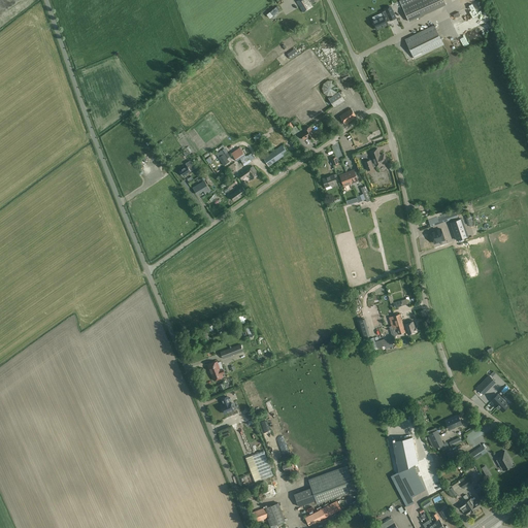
[(300,0),(298,0),(297,1),(301,8),(303,11),(309,8),(306,4),(304,5),(300,0)]
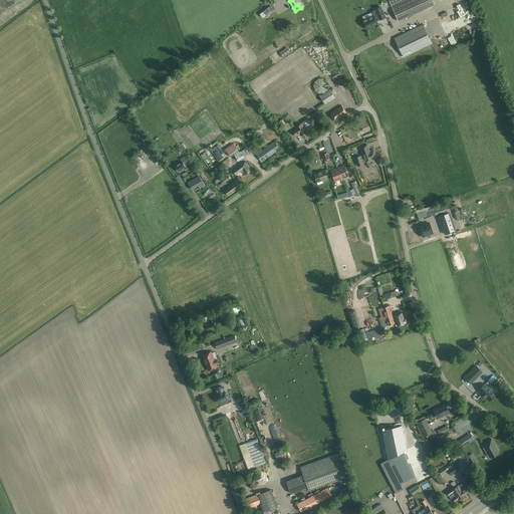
[(390,0),(389,0),(398,20),(435,4),(432,0),(390,0)]
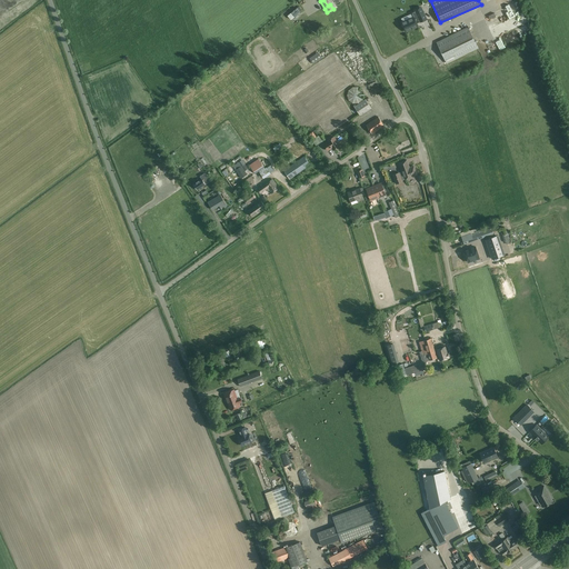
[(427,19),(421,7),(415,10),(416,11),(420,20),(420,22),(427,19)]
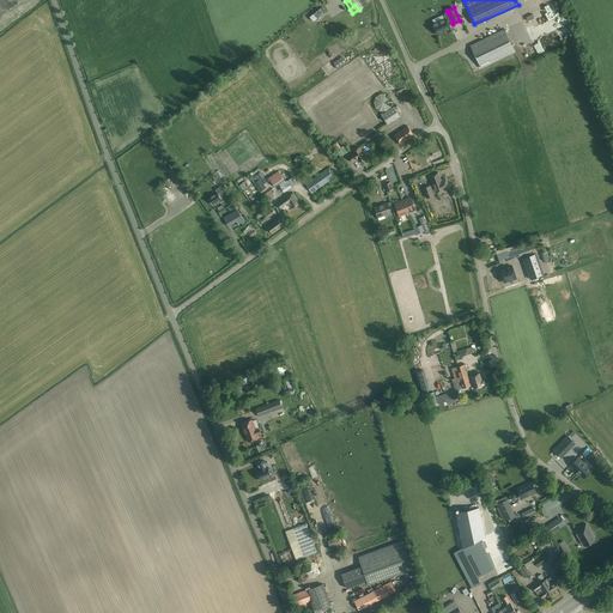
[(314,14),(310,17),(314,22),(317,18),(323,12),(321,8),(320,8),(314,14)]
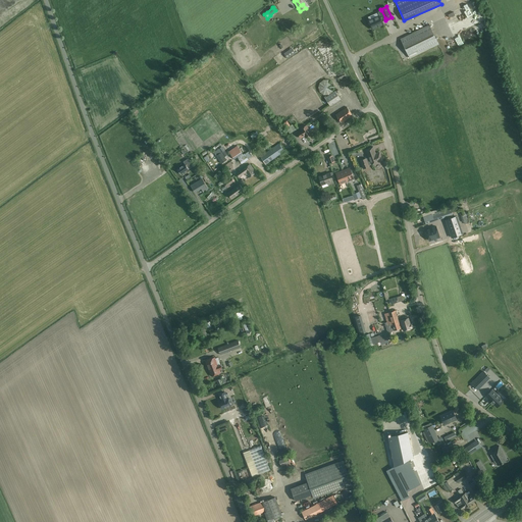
[(385,18),(381,10),(378,12),(379,15),(368,20),(372,30),(383,24),(381,20),(385,18)]
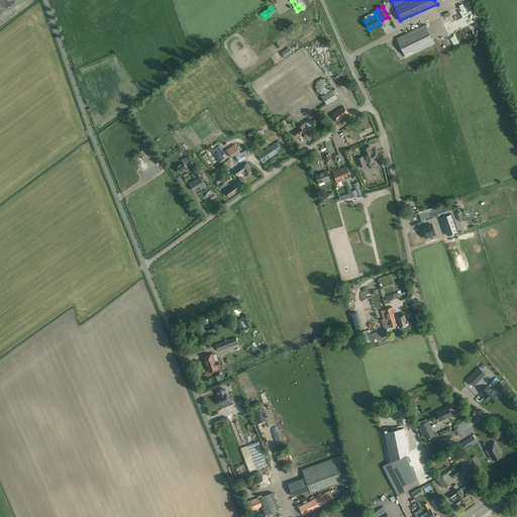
[(425,24),(397,38),(406,58),(434,43),(425,24)]
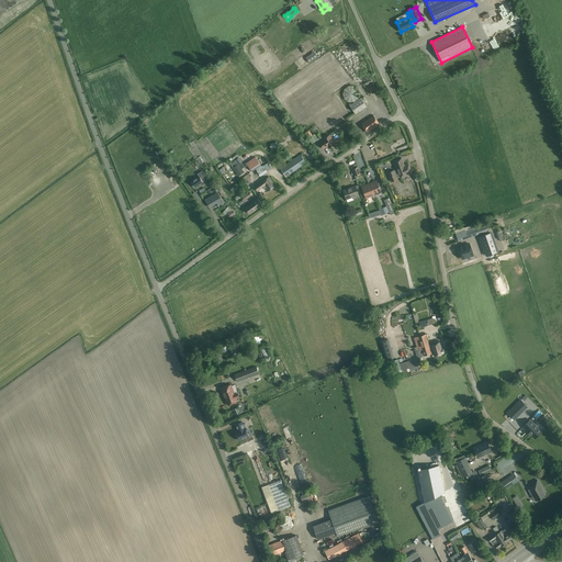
[(355,102),(359,99),(360,93),(358,89),(353,86),(349,86),(345,89),(343,94),(345,99),(349,102),(355,102)]
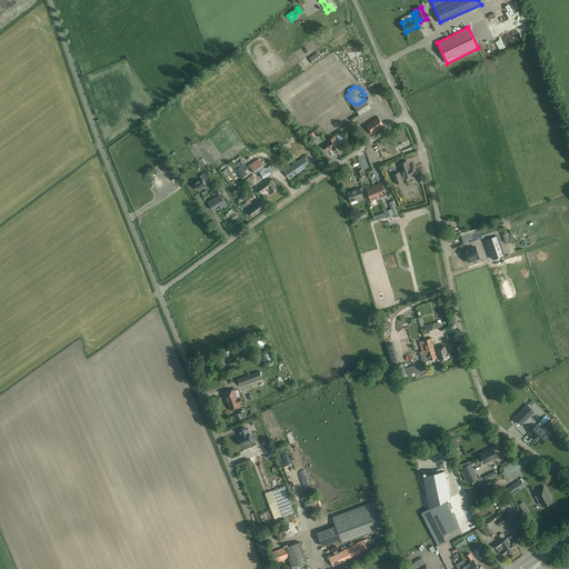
[(360,116),(372,108),(366,99),(356,106),(356,105),(353,106),(360,116)]
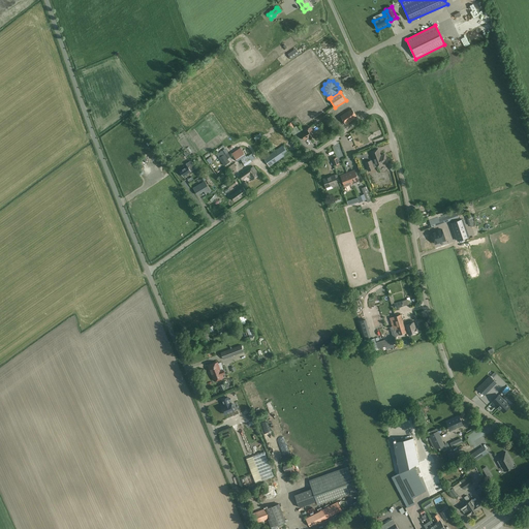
[(358,117),(351,109),(340,116),(346,124),(358,117)]
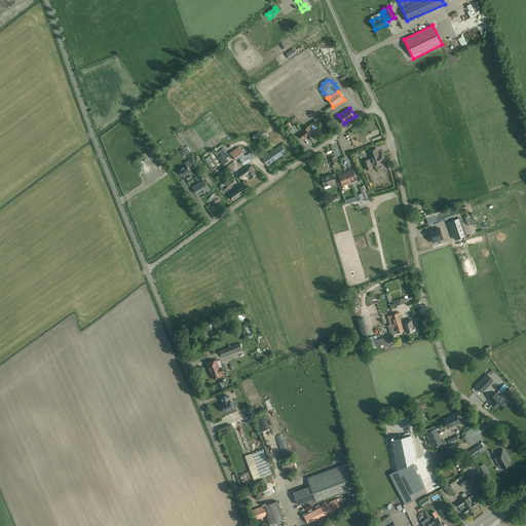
[(288,129),(289,129),(292,126),(293,126),(290,121),(285,125),(288,129)]
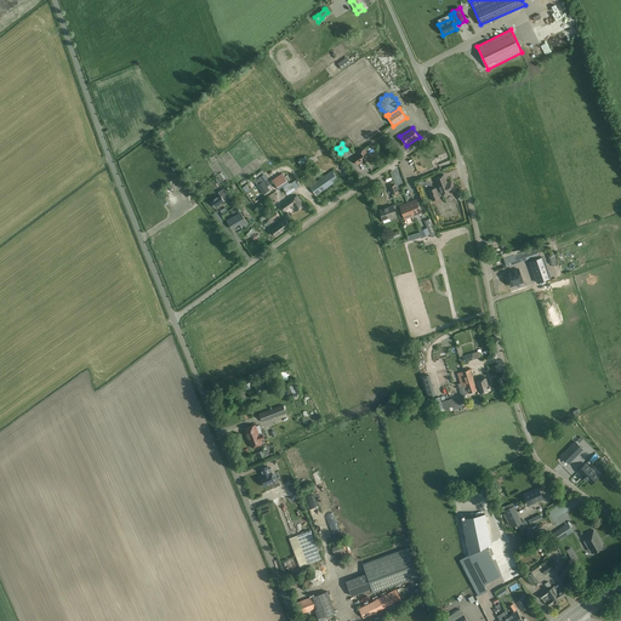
[(353,158),(358,165),(363,163),(364,165),(371,160),(365,149),(357,154),(358,155),(353,158)]
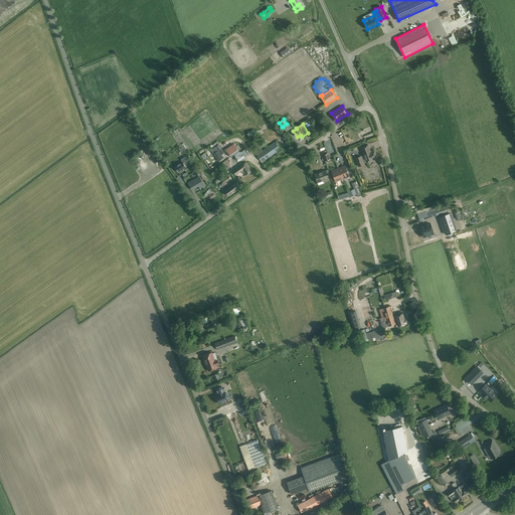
[(276,141),(258,154),(263,162),(281,149),(276,141)]
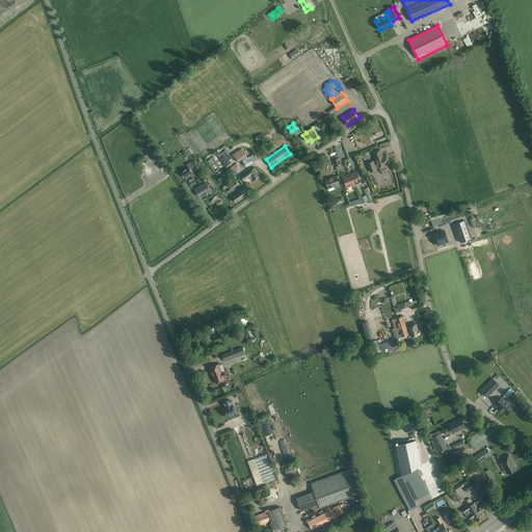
[(227,150),(218,155),(227,166),(231,163),(230,161),(232,159),(232,158),(233,157),(227,150)]
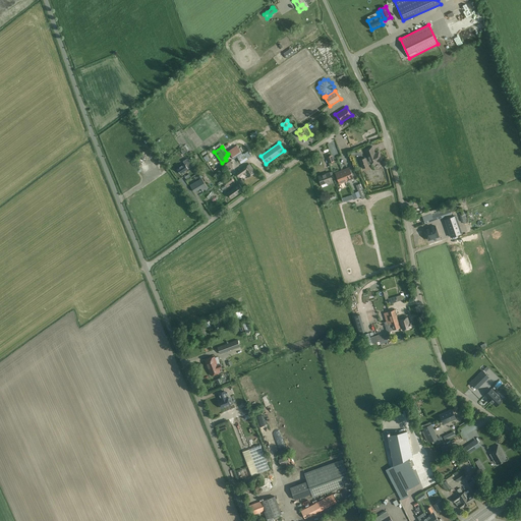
[(379,152),(374,154),(372,147),(365,149),(368,158),(366,159),(365,158),(360,160),(363,168),(368,166),(368,165),(370,164),(382,160),(379,152)]
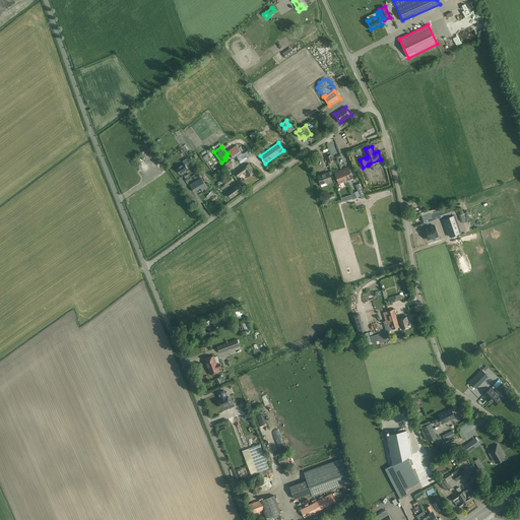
[(242,153),(237,156),(241,164),(248,158),(247,157),(251,155),(248,151),(244,153),(242,154),(242,153)]
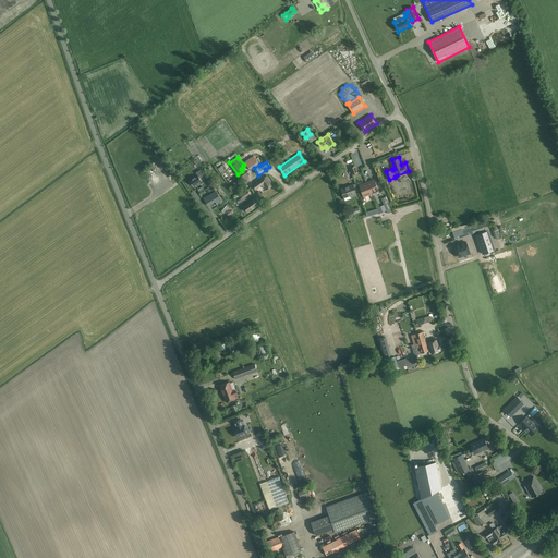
[(194,186),(206,178),(201,170),(196,173),(198,176),(190,181),(194,186)]
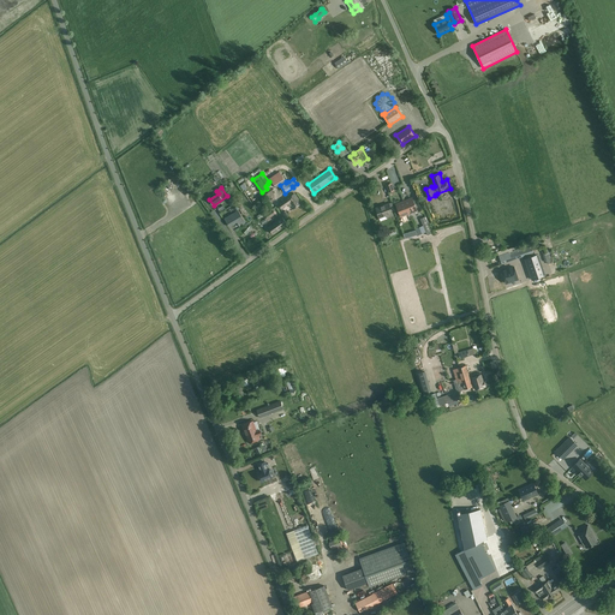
[(294,193),(278,206),(281,209),(287,204),(290,207),(291,206),(293,209),(302,203),(294,193)]
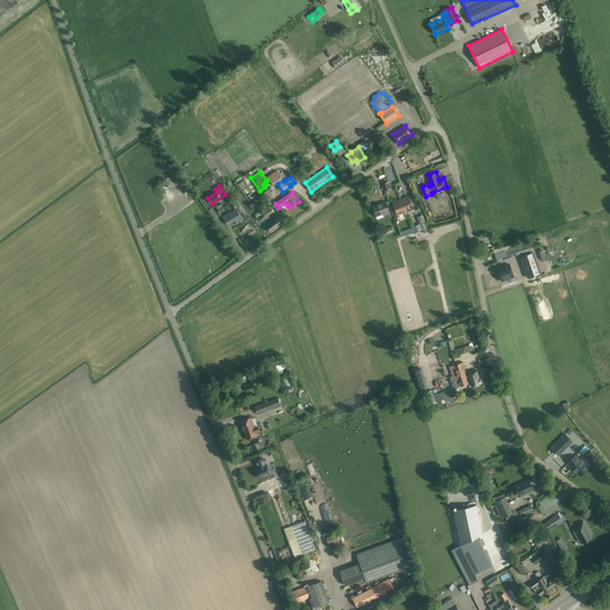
[(400,200),(406,215),(409,213),(408,211),(414,209),(409,197),(400,200)]
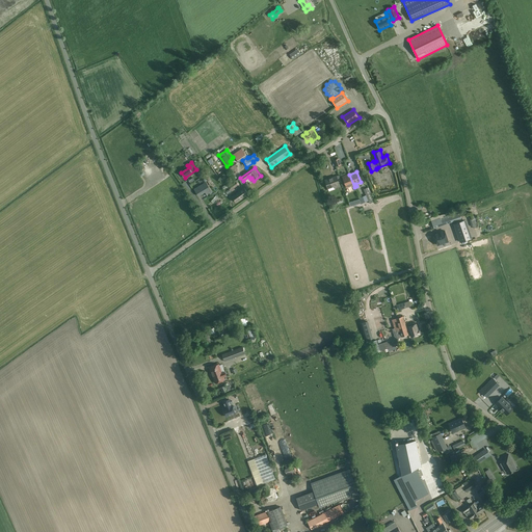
[(352,185),(353,188),(354,187),(349,175),(343,177),(347,187),(352,185)]
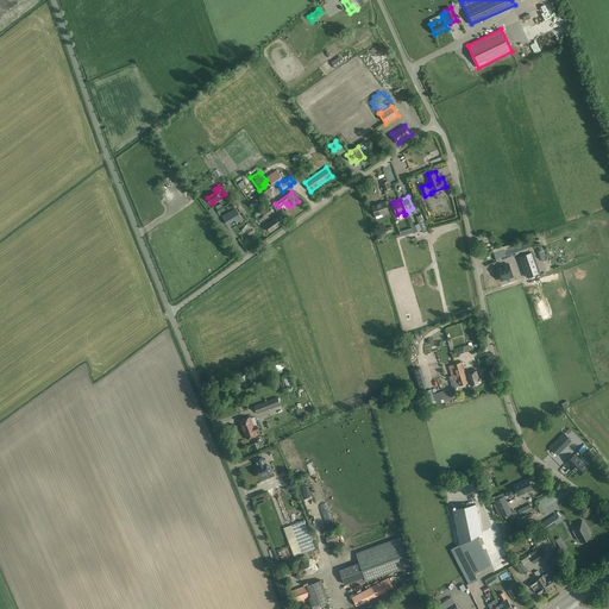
[(385,201),(372,206),(376,215),(383,213),(383,214),(389,213),(388,209),(385,202),(385,201)]
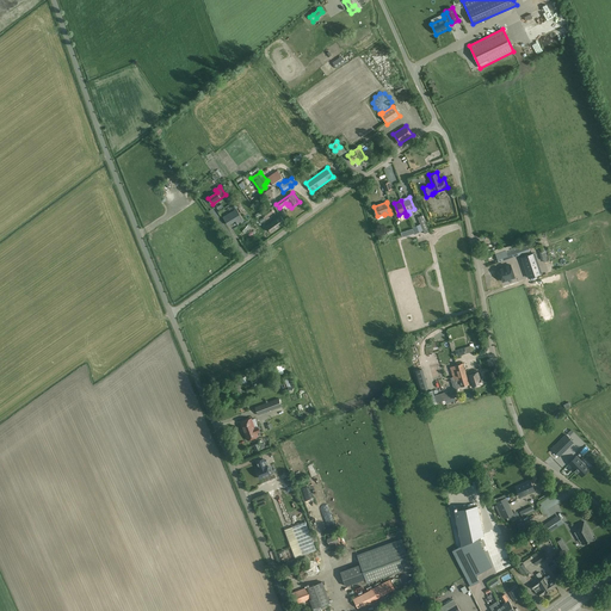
[(235,210),(228,215),(223,217),(228,224),(235,221),(238,224),(244,221),(238,209),(235,205),(233,207),(235,210)]
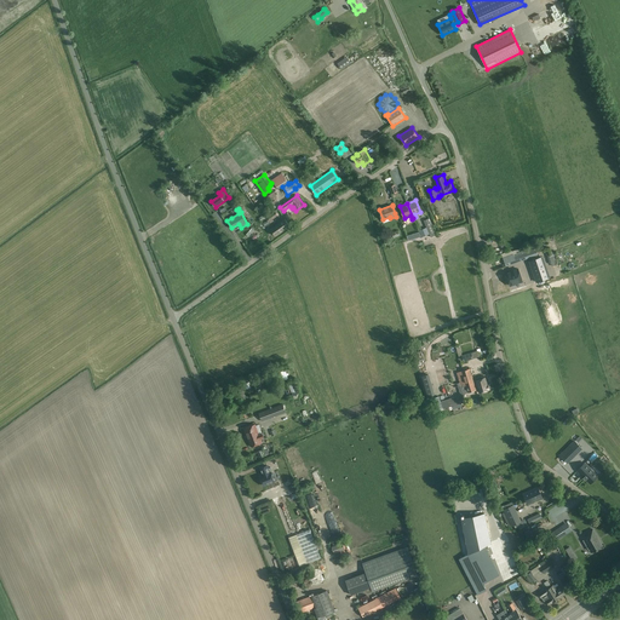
[(270,220),(277,216),(275,211),(268,216),(270,220)]
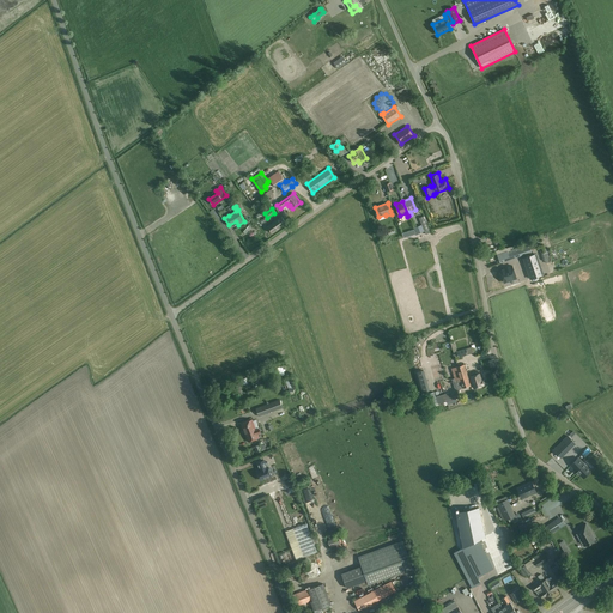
[(286,224),(281,217),(267,226),(273,234),(286,224)]
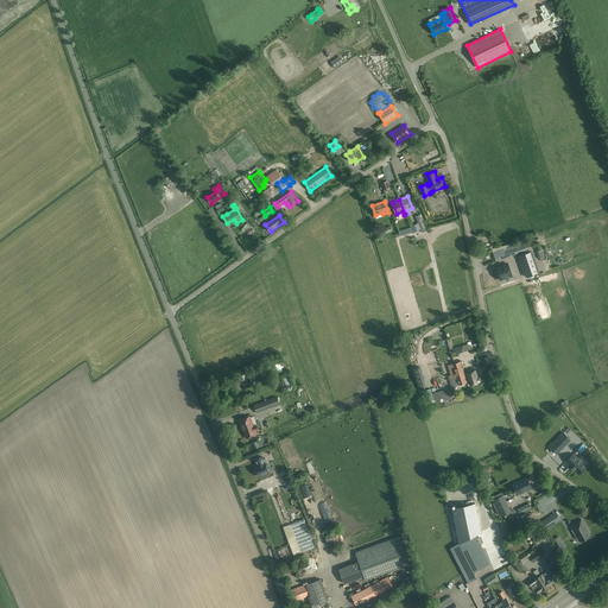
[(420,215),(416,216),(420,229),(425,228),(420,215)]
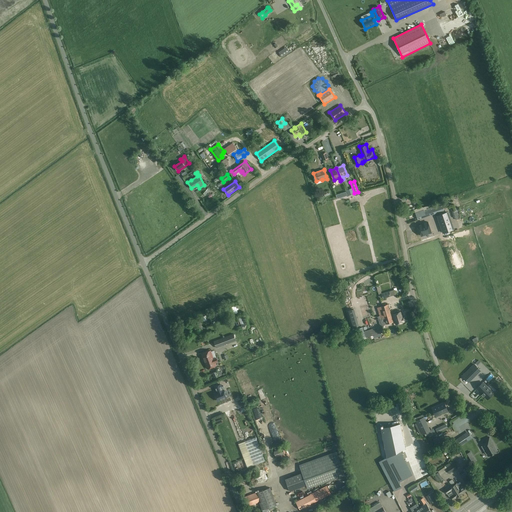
[(434,206),(431,207),(426,209),(415,212),(417,219),(444,210),(442,205),(435,208),(434,206)]
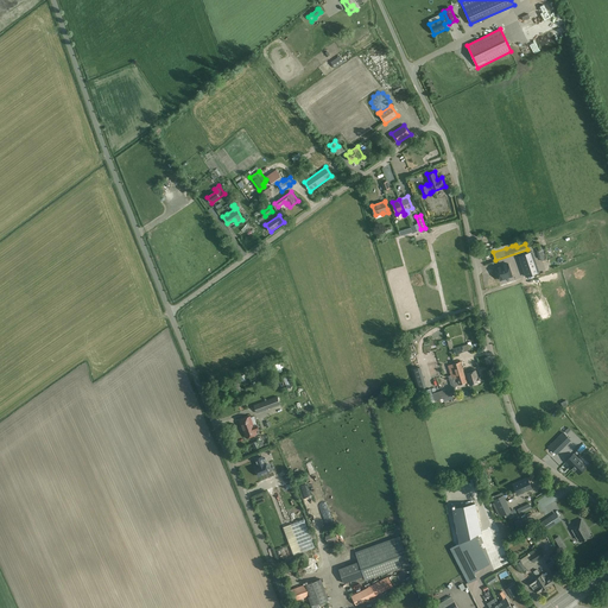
[(532,252),(519,255),(526,276),(539,272),(532,252)]
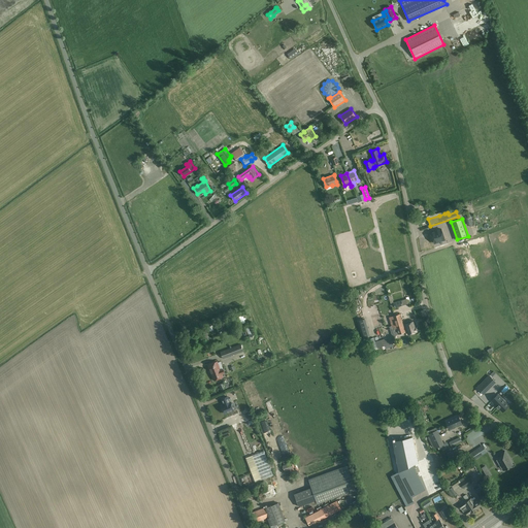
[(444,239),(441,229),(430,233),(434,243),(444,239)]
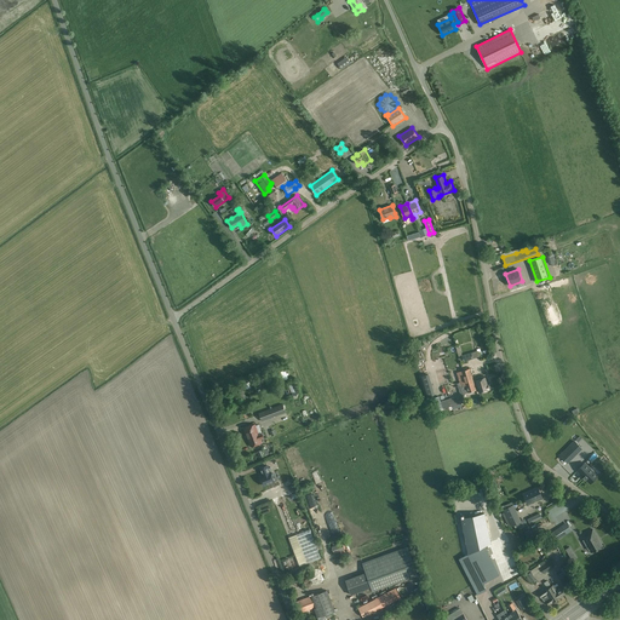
[(465,385),(459,388),(459,390),(460,395),(463,394),(476,390),(470,369),(461,372),(460,372),(465,385)]
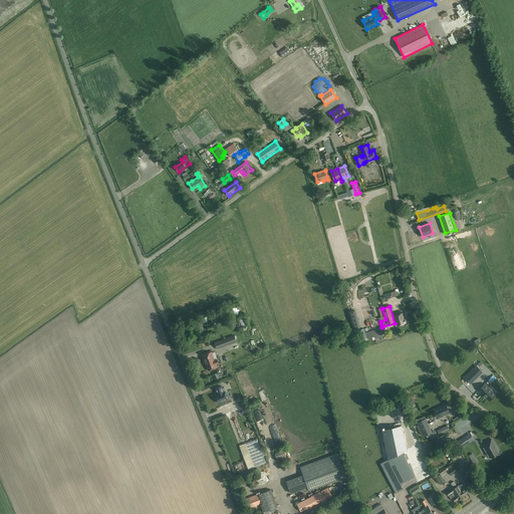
[(355,310),(348,312),(353,329),(360,327),(355,310)]
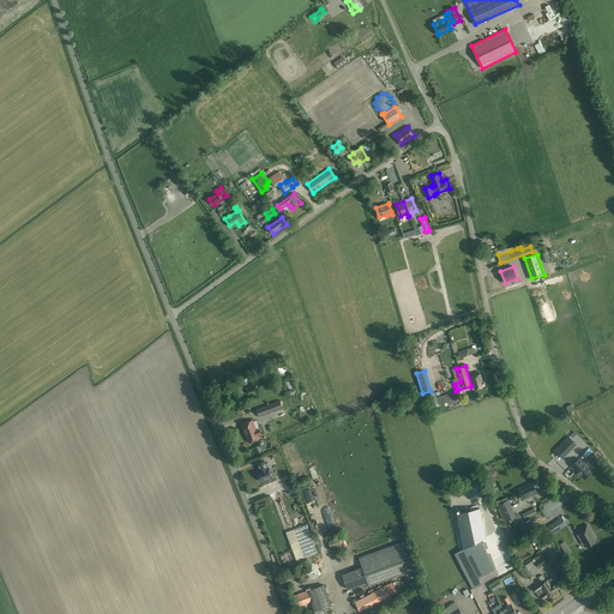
[(485,380),(482,380),(480,373),(480,374),(479,372),(470,374),(471,377),(475,389),(485,386),(486,385),(485,380)]
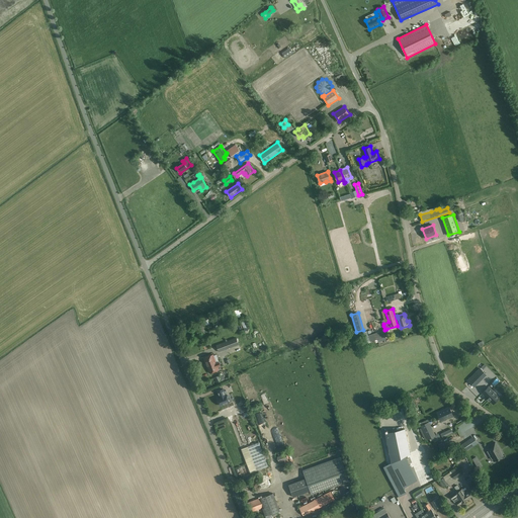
[(386,330),(377,333),(379,339),(389,336),(386,330)]
